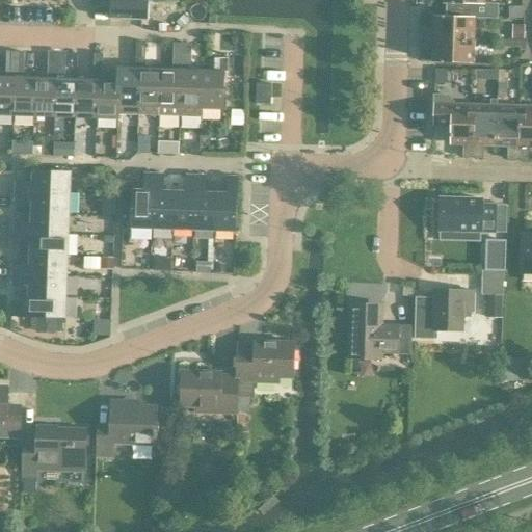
[(110,19),(111,19),(148,21),(149,1),(116,0),(95,0),(95,9),(110,10),(110,19)]
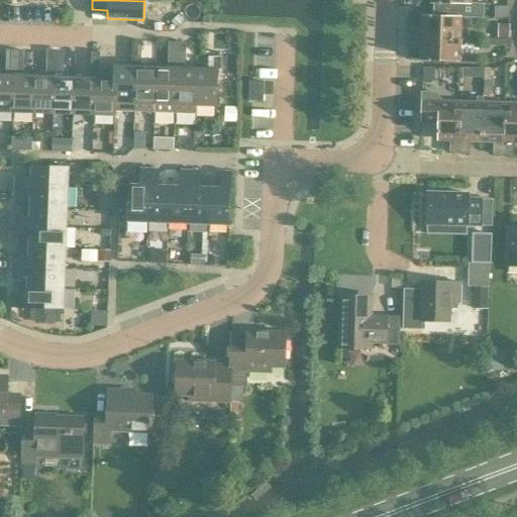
[(434,0),(434,16),(483,18),(483,4),(471,4),(471,0),(434,0)]
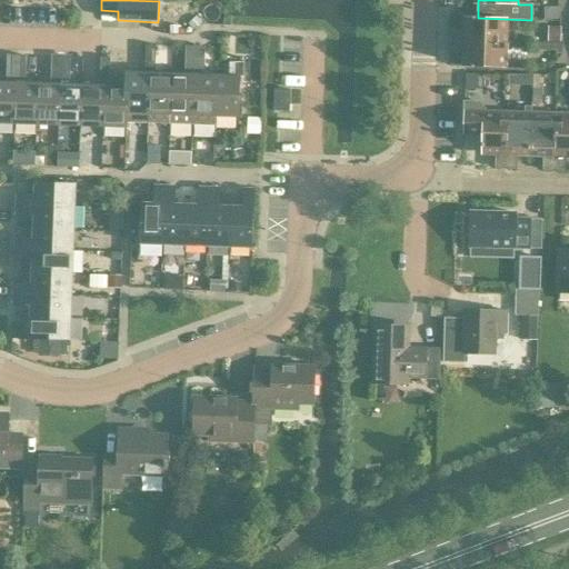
[(451,30),(450,40),(450,41),(507,43),(508,20),(531,21),(531,20),(478,18),(467,17),(467,30),(451,30)]
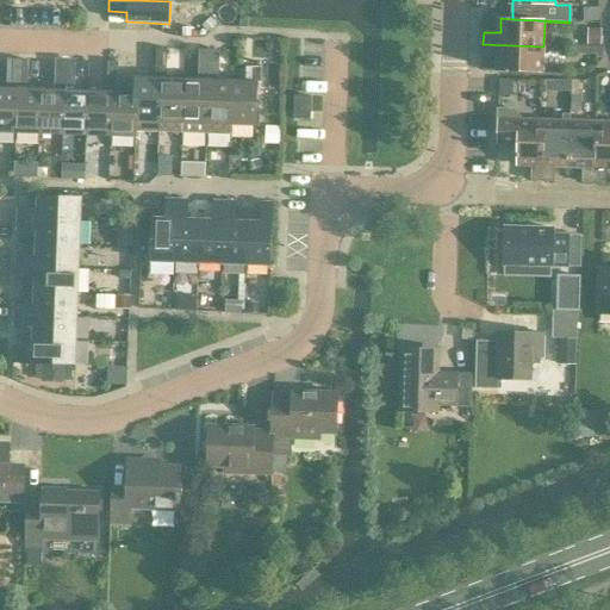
[(587,29),(587,45),(601,45),(601,29),(587,29)]
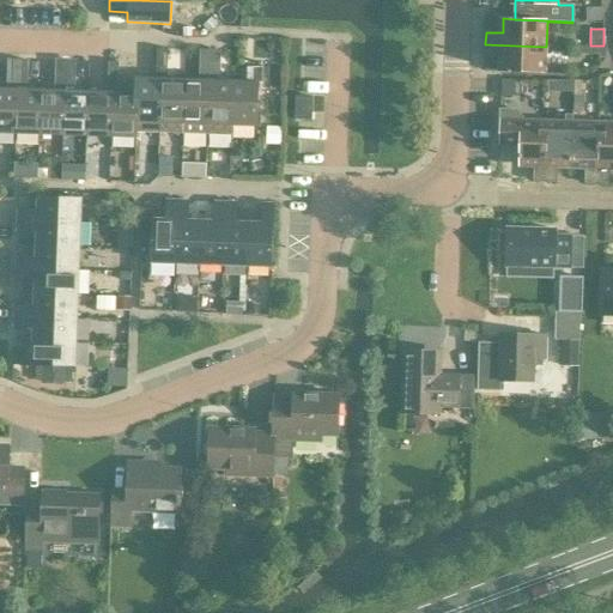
[(502,56),(502,71),(545,72),(546,47),(485,44),(485,55),(502,56)]
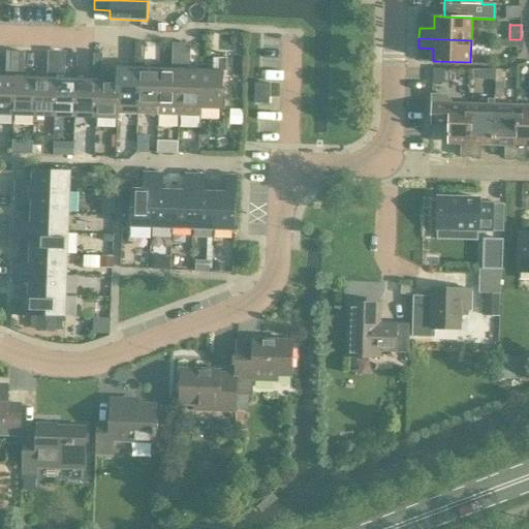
[(501,44),(500,47),(514,47),(518,47),(518,49),(518,51),(520,51),(522,51),(522,40),(501,40),(501,44)]
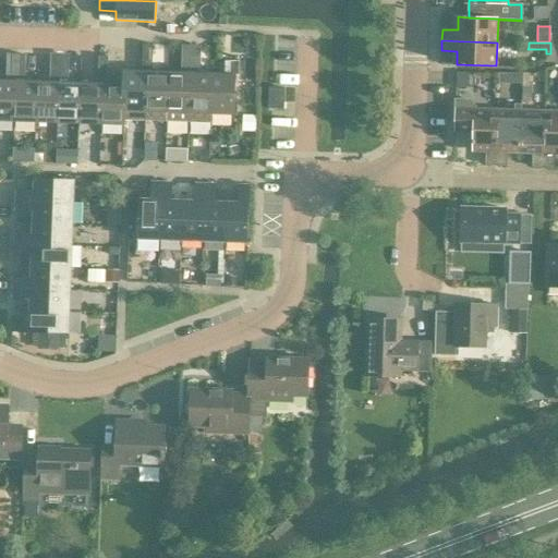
[(143,45),(143,58),(153,59),(153,45),(143,45)]
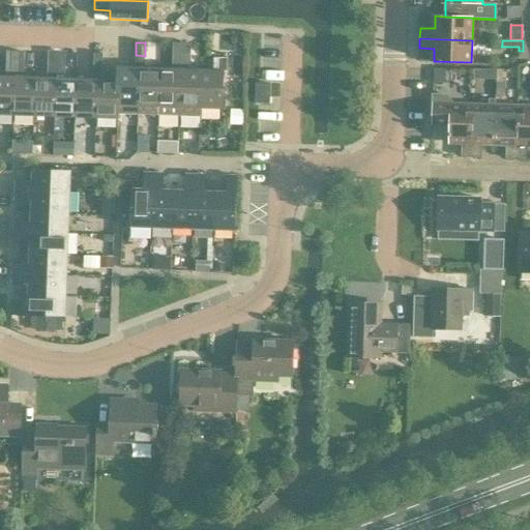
[(177,43),(176,57),(185,57),(186,45),(177,43)]
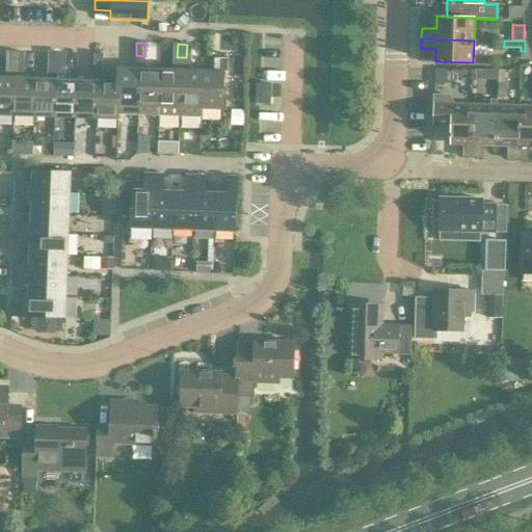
[(11,52),(11,63),(20,64),(21,52),(11,52)]
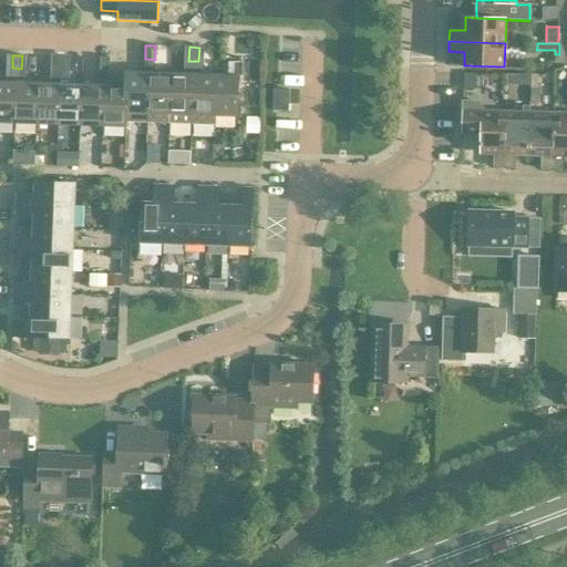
[(57,57),(57,70),(65,71),(66,58),(57,57)]
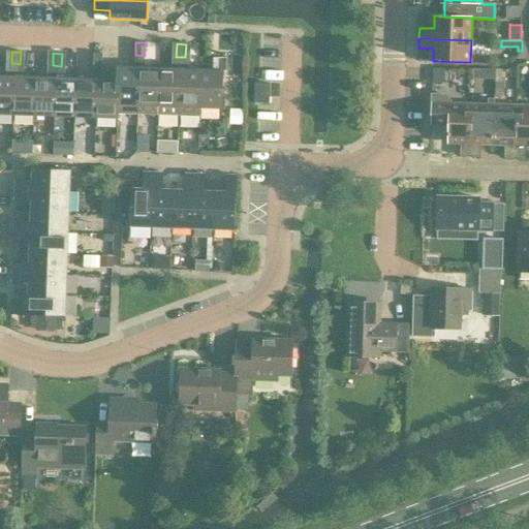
[(94,55),(93,67),(102,67),(103,55),(94,55)]
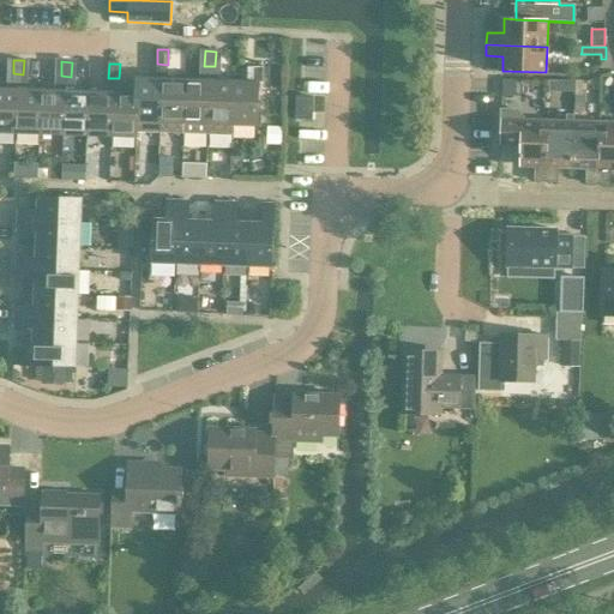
[(161,80),(160,133),(184,134),(186,80),(167,79),(168,65),(157,64),(156,79),(161,80)]
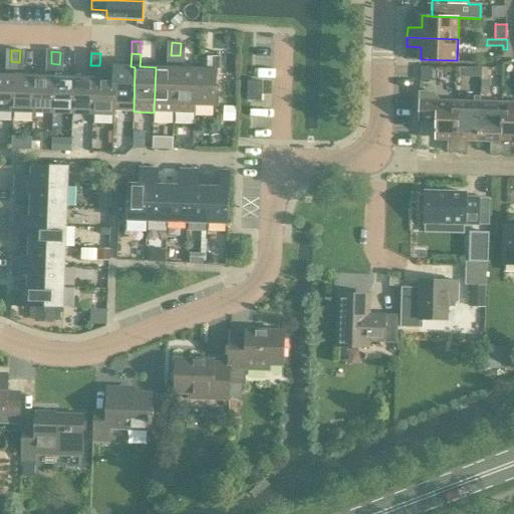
[(175,68),(174,113),(194,113),(196,69),(180,68),(180,55),(171,55),(171,68),(175,68)]
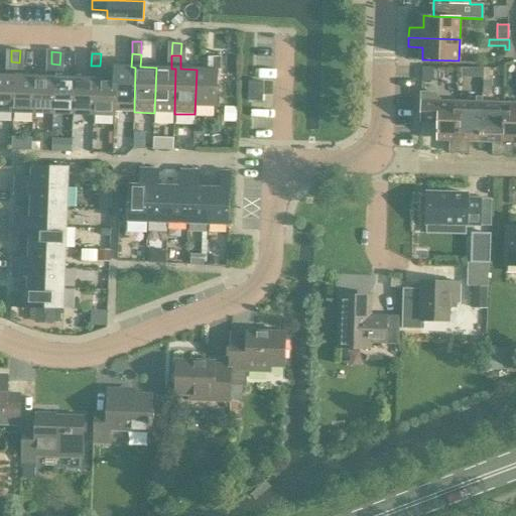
[(197,70),(195,114),(196,114),(196,107),(216,107),(217,70),(221,70),(221,57),(212,57),(212,70),(197,70)]
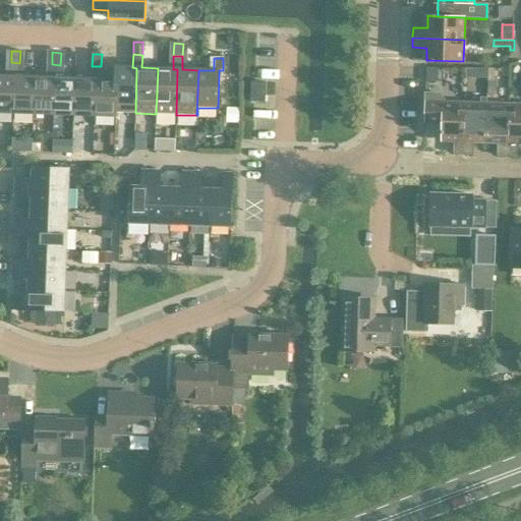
[(14,77),(13,113),(33,114),(35,77),(19,77),(19,63),(11,62),(10,76),(14,77)]
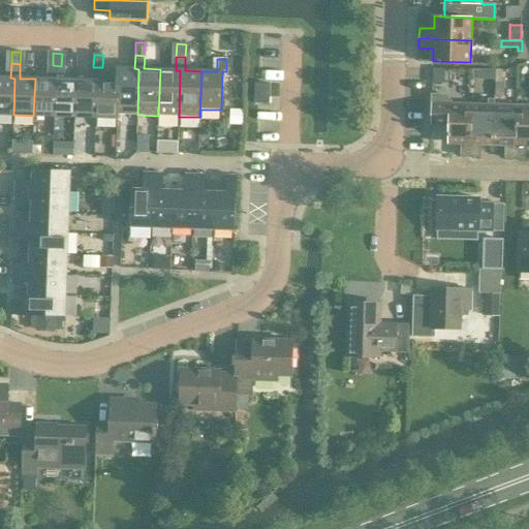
[(56,80),(55,117),(75,117),(76,81),(61,80),(61,66),(53,65),(52,80),(56,80)]
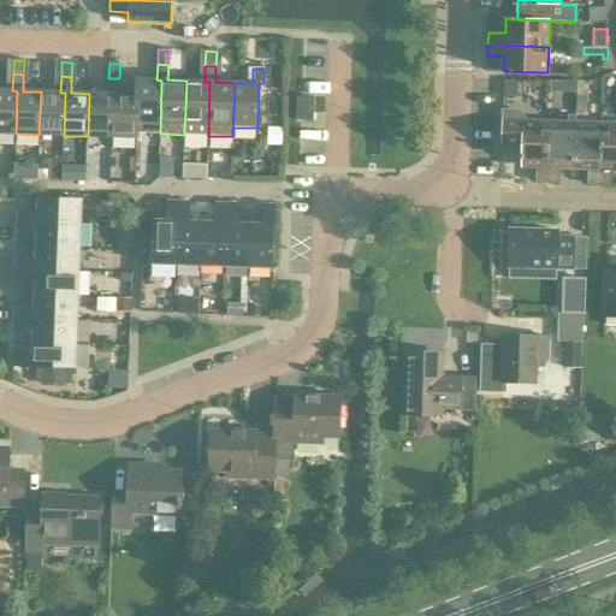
[(113,94),(112,137),(136,138),(137,132),(137,124),(137,95),(136,95),(119,95),(119,78),(108,78),(108,94),(113,94)]
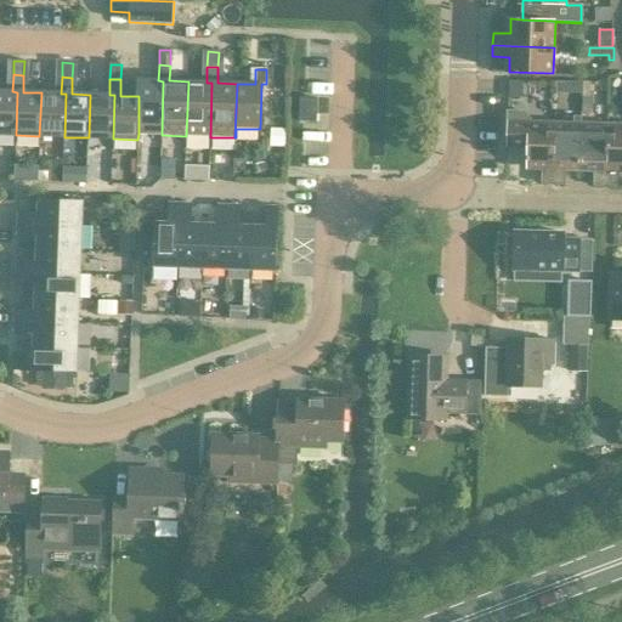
[(139,125),(139,134),(162,135),(163,82),(158,80),(139,80),(137,96),(139,96),(139,125)]
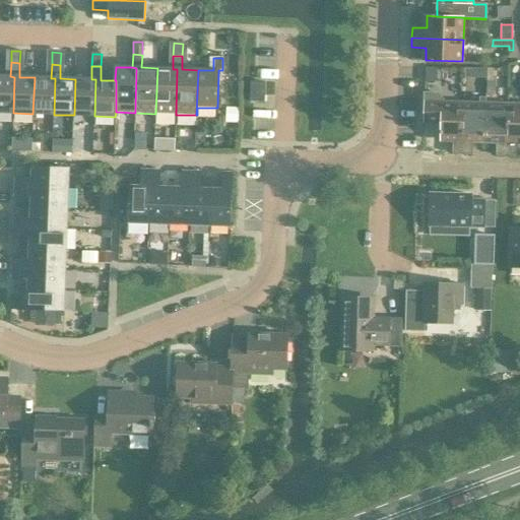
[(157,68),(155,114),(176,115),(177,69),(173,69),(157,68)]
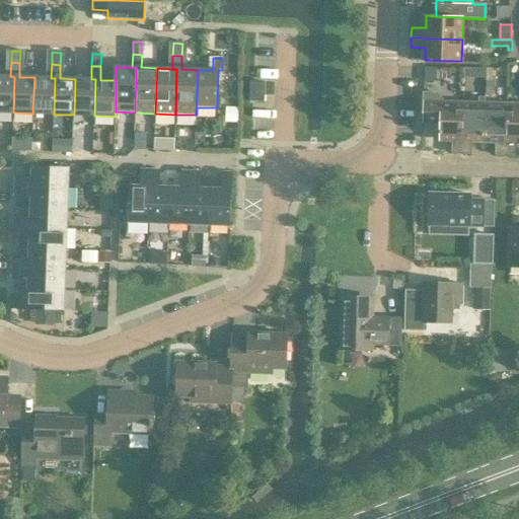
[(0,76),(0,112),(13,113),(14,77),(10,76),(10,77),(0,76)]
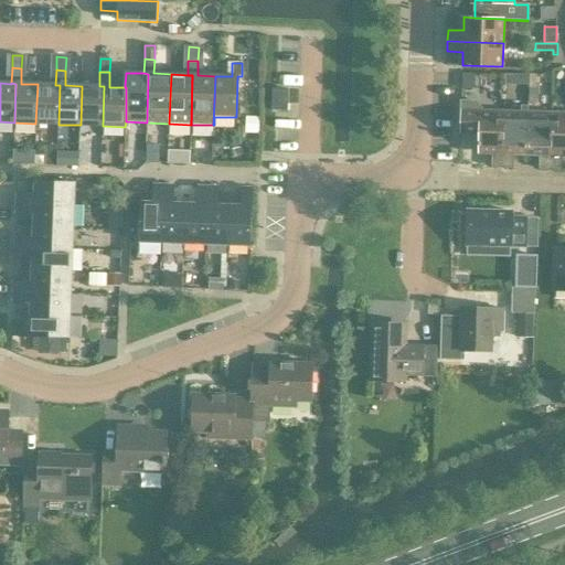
[(38,84),(35,124),(59,125),(60,85),(55,85),(38,84)]
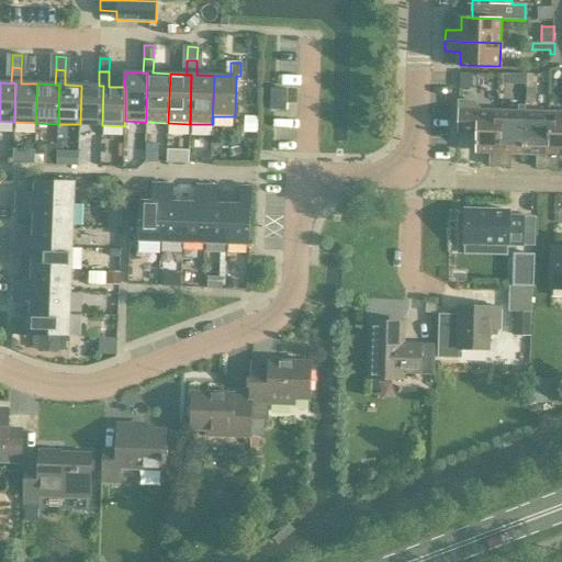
[(81,86),(80,124),(102,125),(103,86),(99,86),(81,86)]
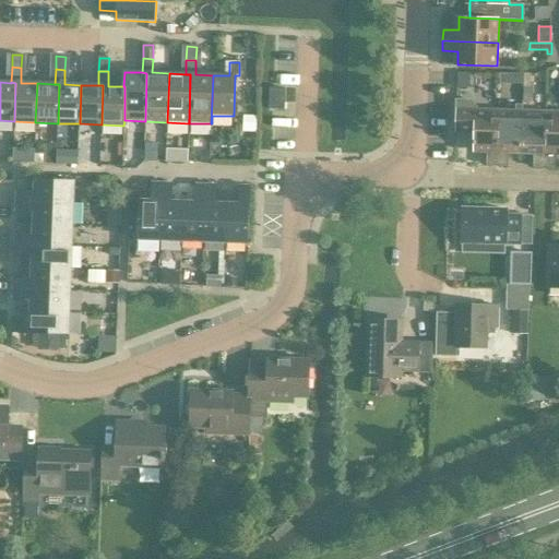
[(269,109),(274,109),(285,109),(285,88),(269,88),(269,109)]
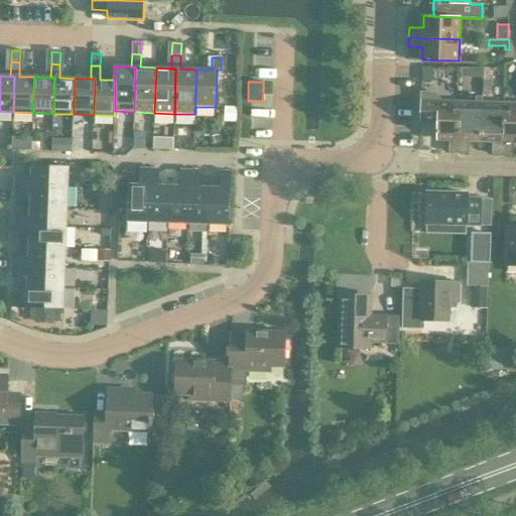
[(449,137),(448,152),(459,152),(460,101),(438,101),(438,98),(433,93),(420,93),(420,122),(437,122),(437,137),(449,137)]
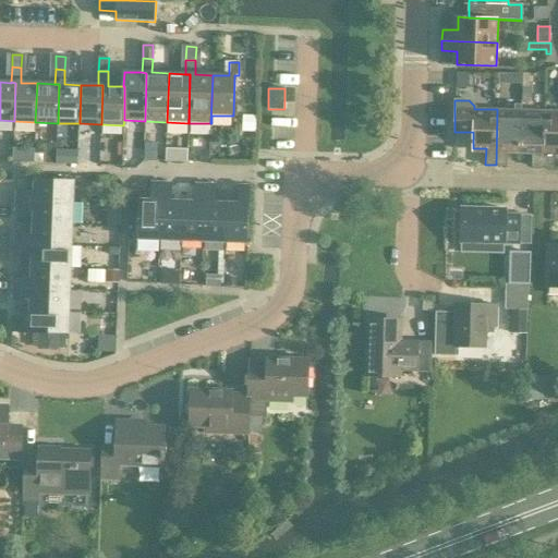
[(497,109),(496,165),(507,166),(507,149),(520,149),(521,110),(522,104),(514,102),(514,110),(497,109)]
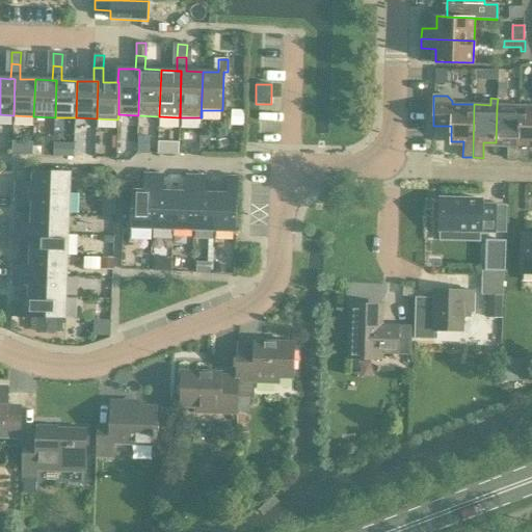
[(497,105),(496,142),(508,143),(507,158),(517,159),(519,106),(497,105)]
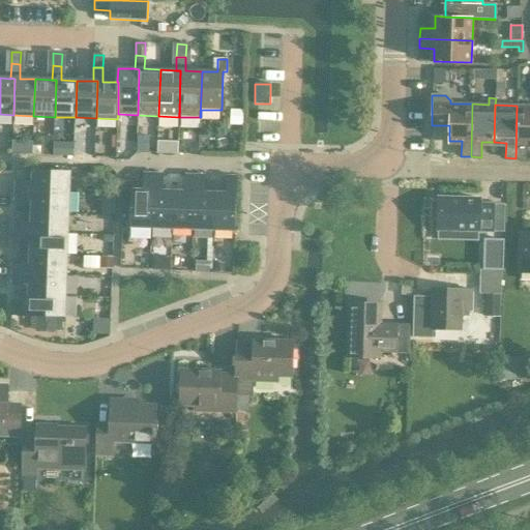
[(529,106),(517,106),(516,158),(526,158),(526,143),(529,143),(529,106)]
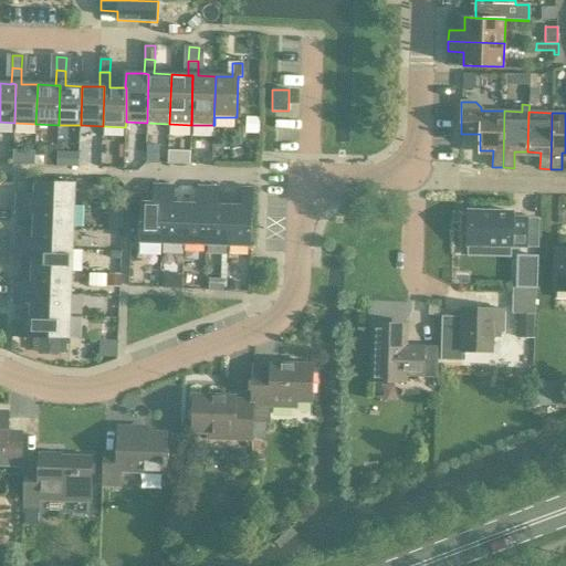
[(244,137),(258,137),(258,119),(245,119),(244,137)]
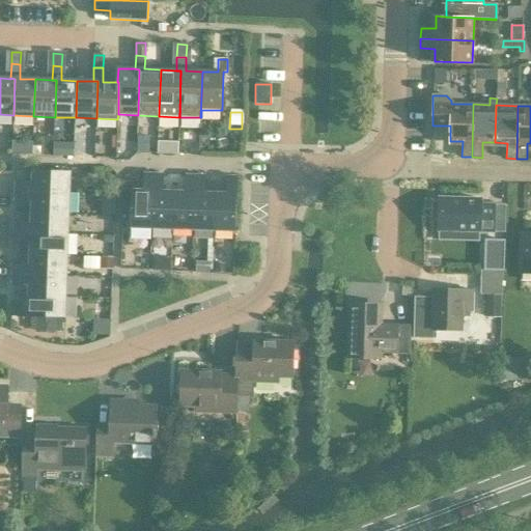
[(23,141),(22,155),(32,156),(33,142),(23,141)]
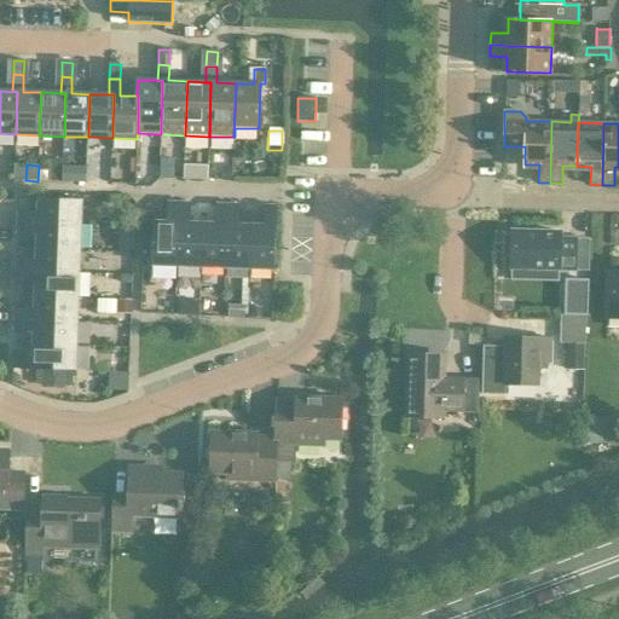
[(223,166),(223,180),(232,180),(233,166),(223,166)]
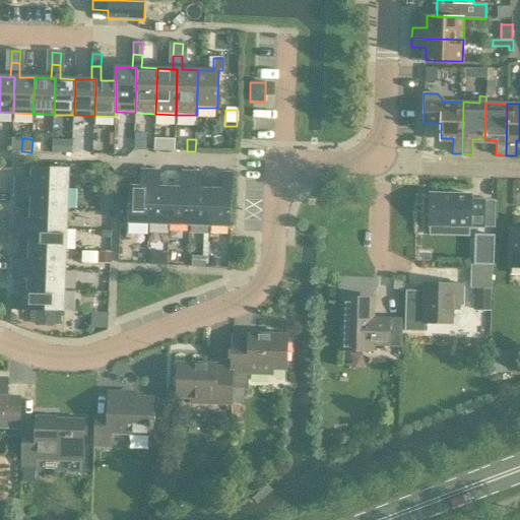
[(15,178),(15,188),(68,189),(69,169),(31,168),(31,179),(15,178)]
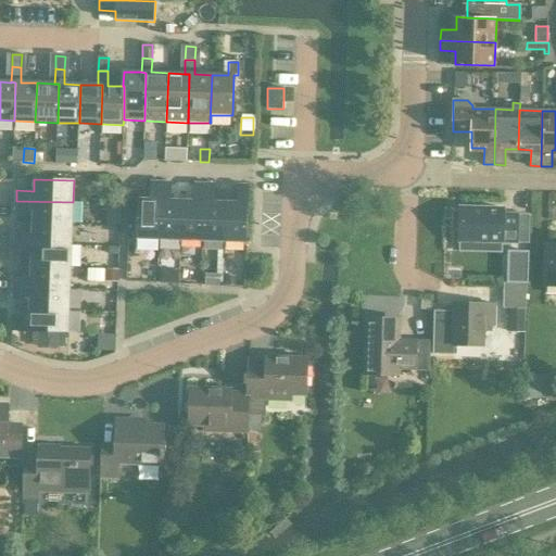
[(137,238),(159,239),(161,184),(151,184),(150,199),(138,199),(137,238)]
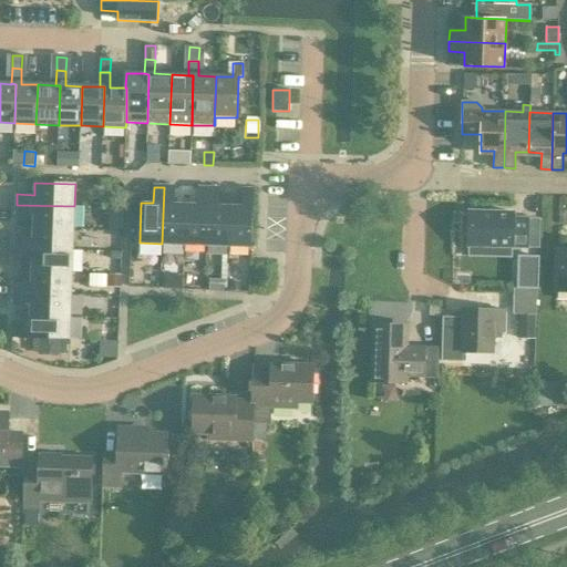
[(164,187),(162,244),(185,245),(186,205),(174,204),(175,187),(164,187)]
